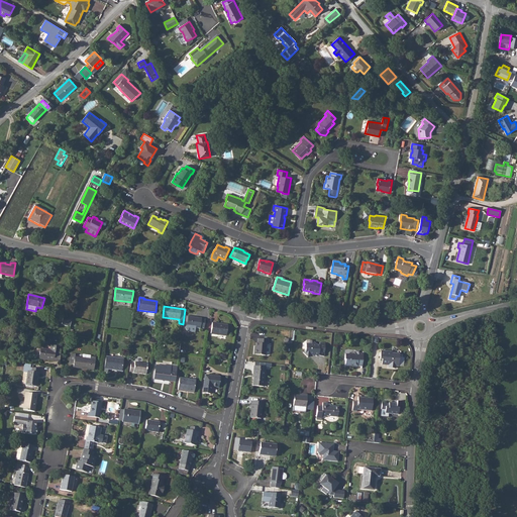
[(201,319),(202,318),(188,316),(186,329),(186,331),(195,332),(196,328),(200,328),(204,328),(205,319),(201,319)]
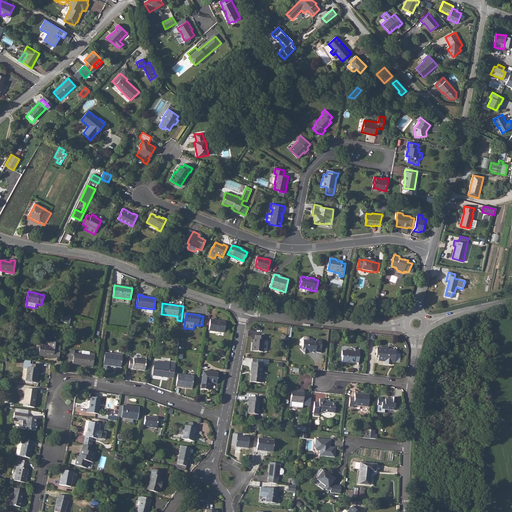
[(69,323),(71,316),(62,314),(61,321),(69,323)]
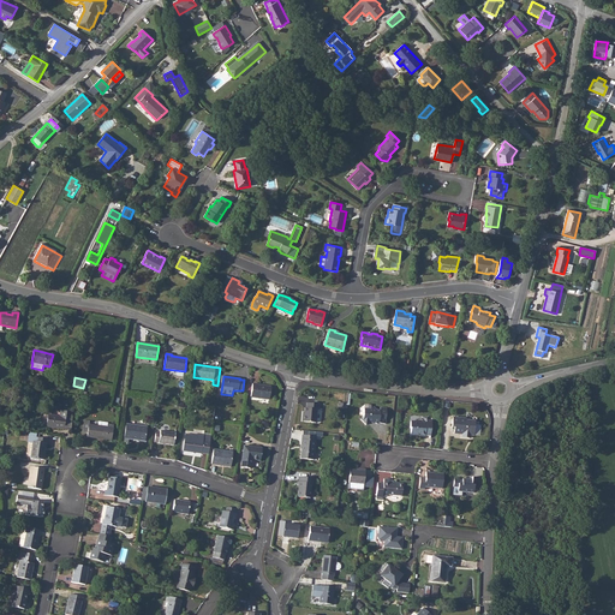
[(257,384),(252,383),(251,396),(269,399),(270,387),(257,386),(257,384)]
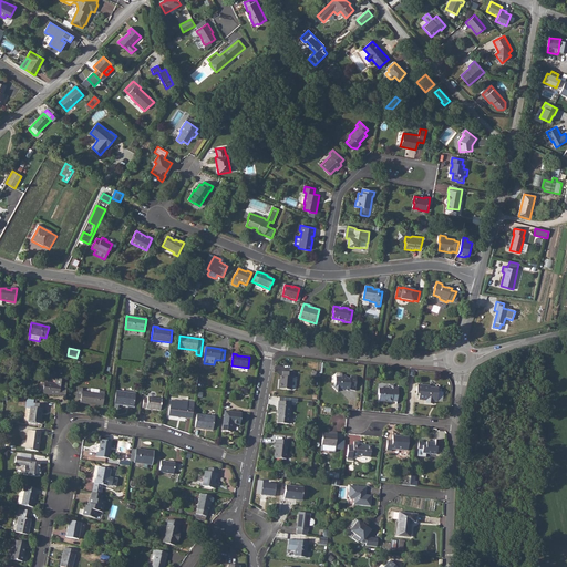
[(294,378),(295,372),(284,371),(282,377),(281,377),(280,380),(280,389),(291,390),(292,378),(294,378)]
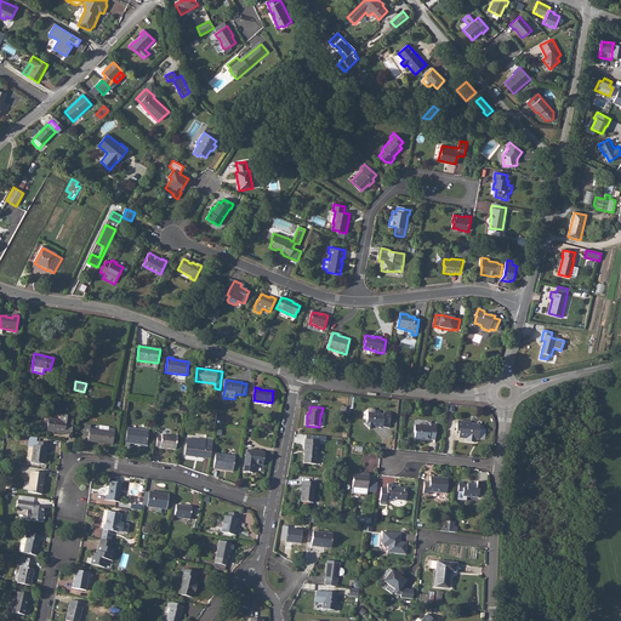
[(389,428),(391,412),(385,411),(383,415),(380,414),(377,411),(374,414),(368,412),(366,421),(364,423),(369,429),(372,427),(376,427),(383,428),(383,427),(389,428)]
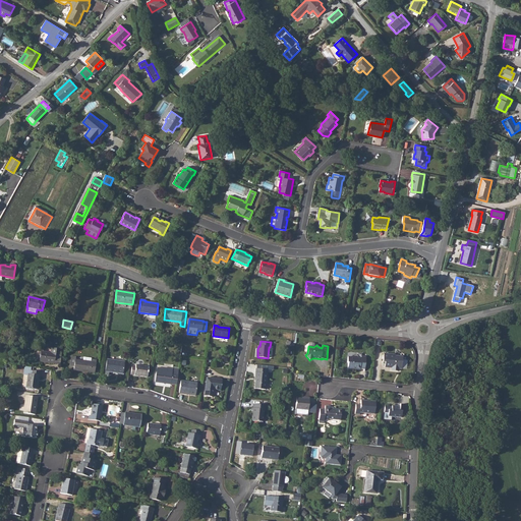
[(41,351),(40,361),(60,364),(62,353),(56,353),(57,348),(51,347),(51,352),(41,351)]
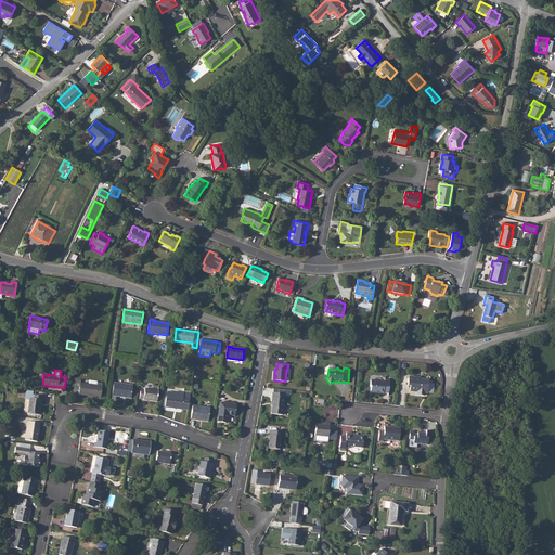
[(421,379),(421,378),(409,376),(408,385),(410,385),(410,391),(417,391),(416,395),(425,395),(425,392),(425,389),(428,390),(428,384),(429,381),(421,379)]
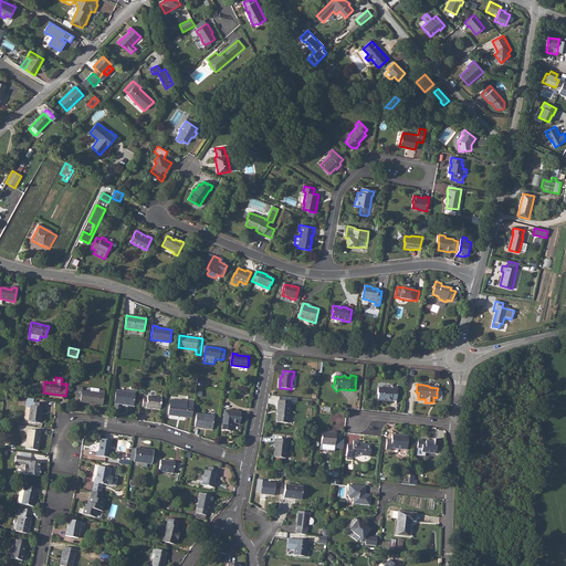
[(82,388),(77,387),(76,398),(81,399),(80,402),(103,406),(104,391),(98,390),(98,389),(91,388),(91,392),(82,391),(82,388)]
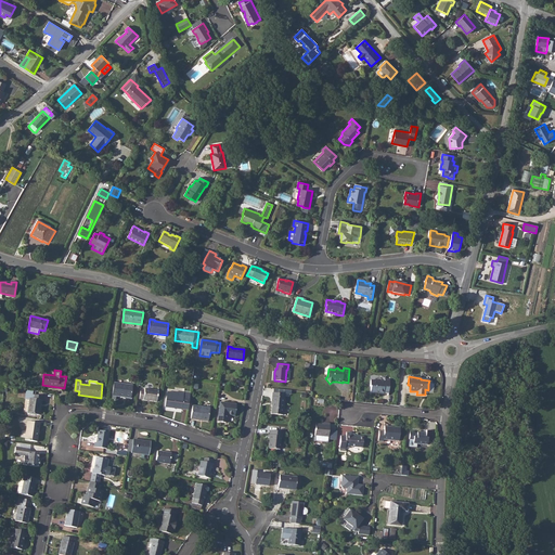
[(388,394),(390,379),(385,379),(385,382),(371,381),(370,386),(371,386),(371,392),(384,394),(384,392),(388,394)]
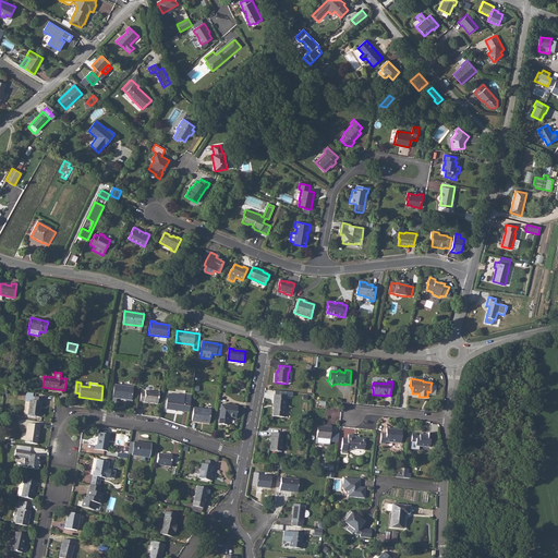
[(132,400),(133,387),(114,385),(112,401),(116,402),(117,398),(132,400)]
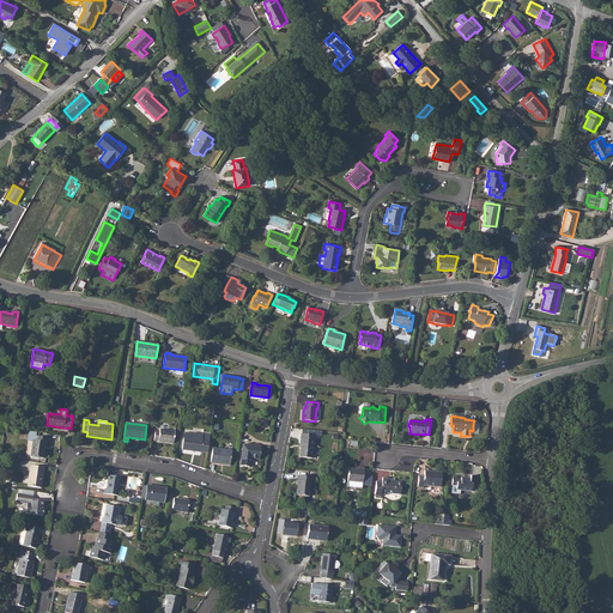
[(478,424),(473,424),(473,431),(469,430),(469,434),(478,435),(479,425),(478,424)]
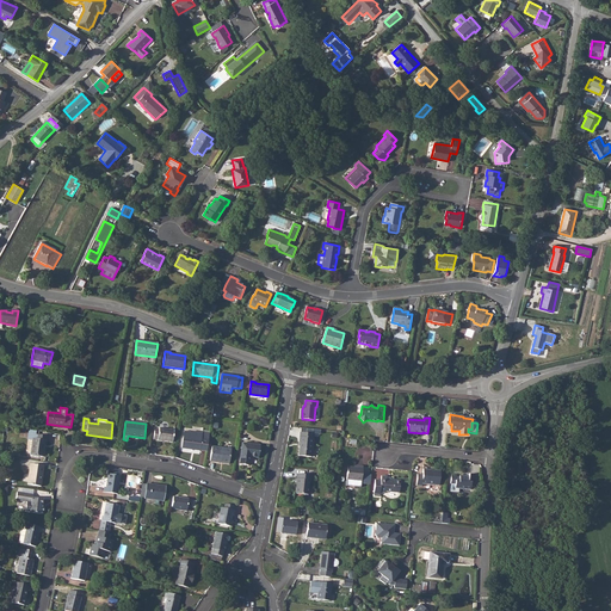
[(173,443),(174,430),(160,427),(159,430),(155,430),(154,439),(158,439),(158,440),(173,443)]
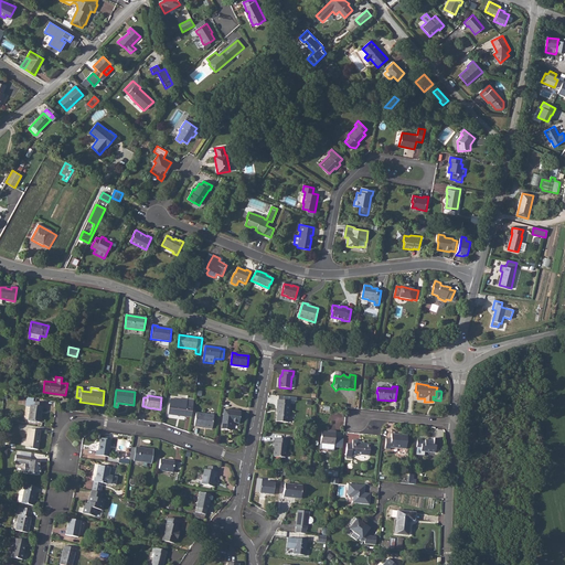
[(185,416),(191,417),(193,401),(178,398),(177,400),(170,398),(168,414),(185,416)]
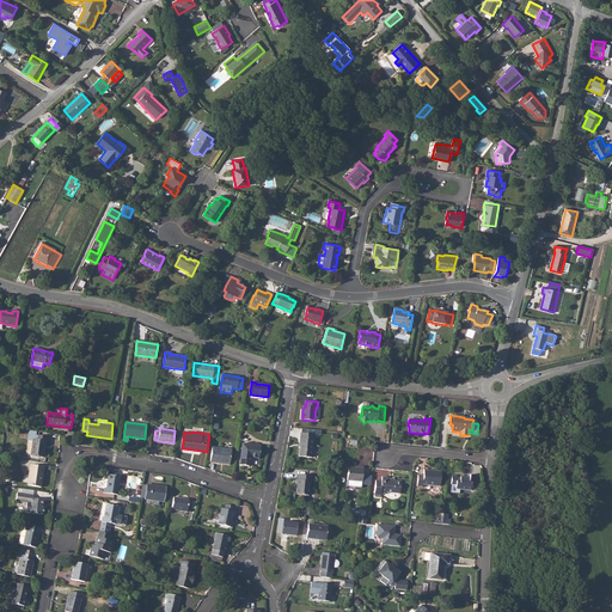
[(312,458),(314,434),(300,433),(300,444),(299,457),(312,458)]
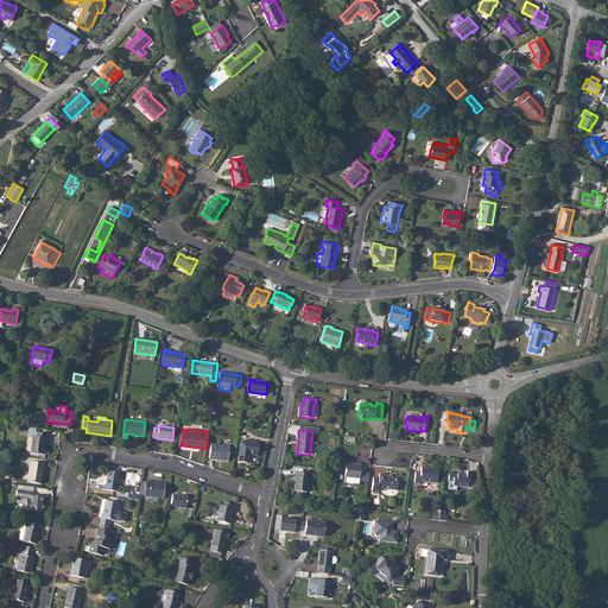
[(46,439),(48,434),(36,432),(35,437),(32,437),(32,438),(30,453),(43,455),(45,438),(46,439)]
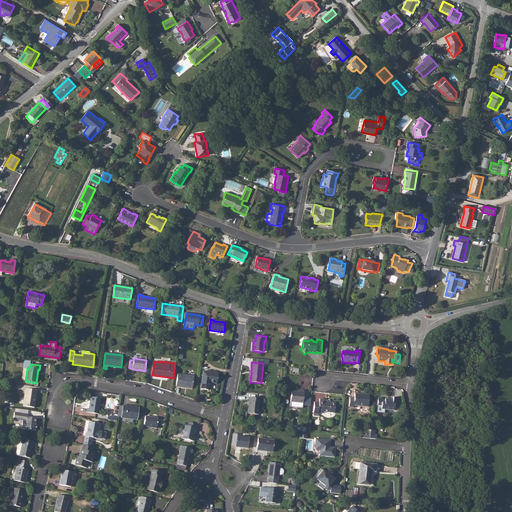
[(217,384),(218,373),(203,371),(201,389),(208,390),(209,383),(217,384)]
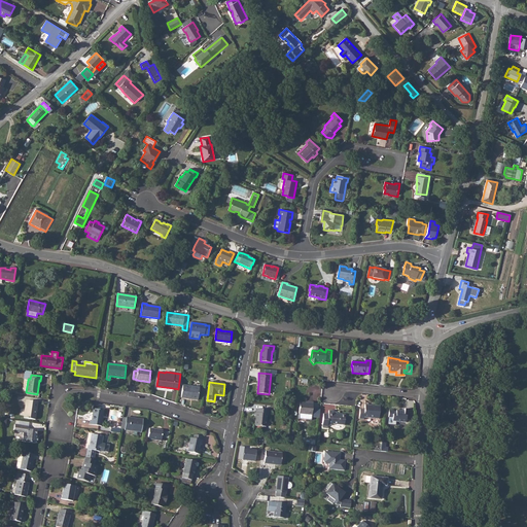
[(198,400),(200,387),(183,385),(181,397),(198,400)]
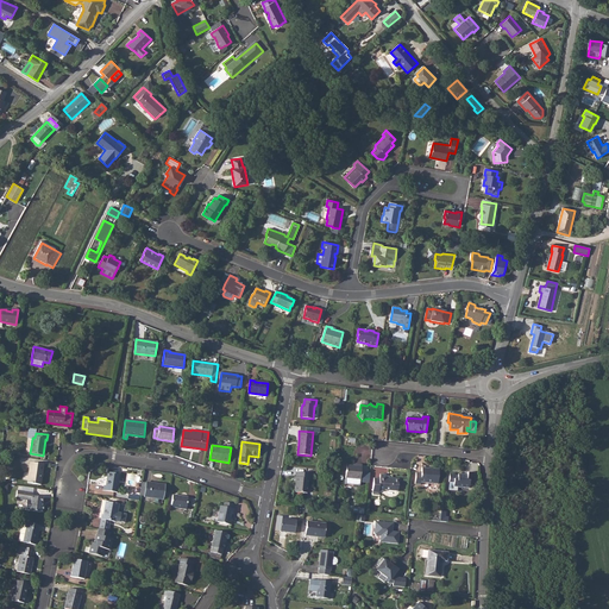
[(41,485),(44,464),(31,463),(27,483),(41,485)]
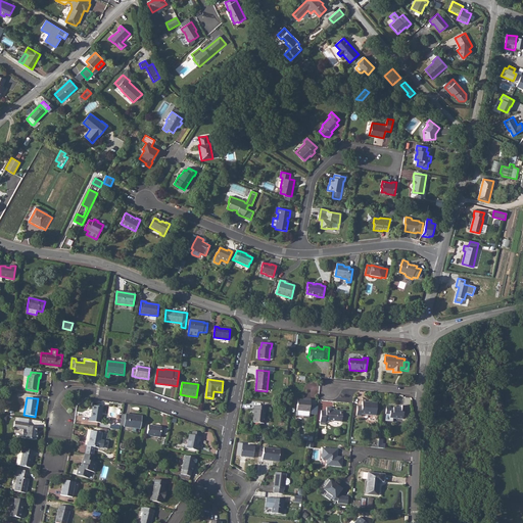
[(311,406),(311,399),(306,398),(306,400),(298,399),(296,411),(310,412),(311,406)]
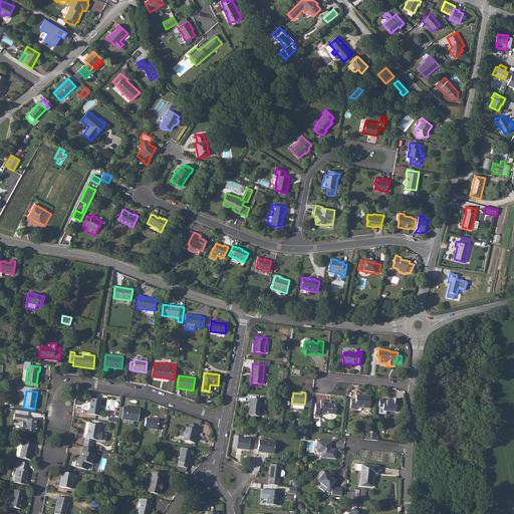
[(369,409),(370,397),(356,395),(355,400),(351,399),(350,409),(355,409),(355,407),(369,409)]
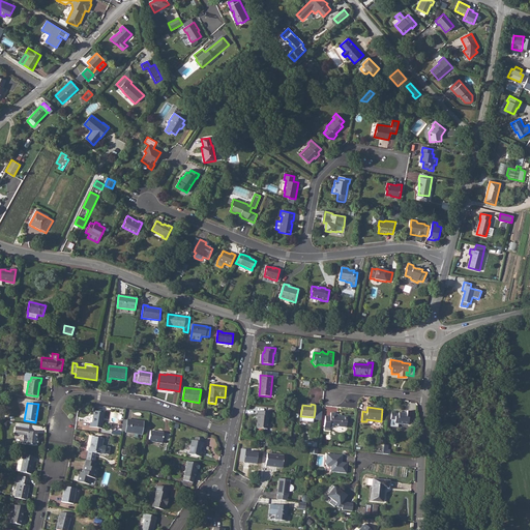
[(101,429),(105,412),(94,411),(92,422),(91,422),(90,427),(101,429)]
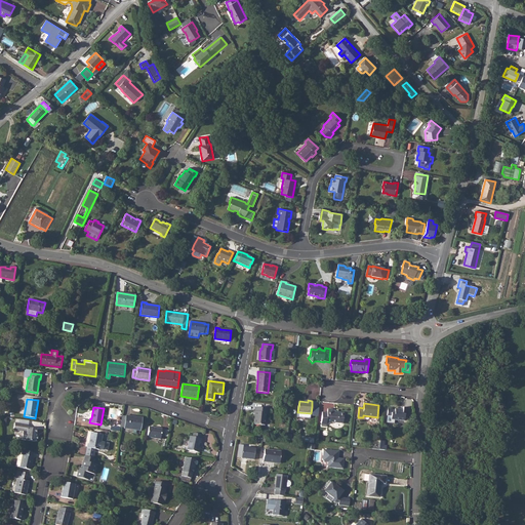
[(268,414),(269,408),(255,407),(254,411),(253,411),(252,415),(255,416),(254,423),(265,425),(266,414),(268,414)]
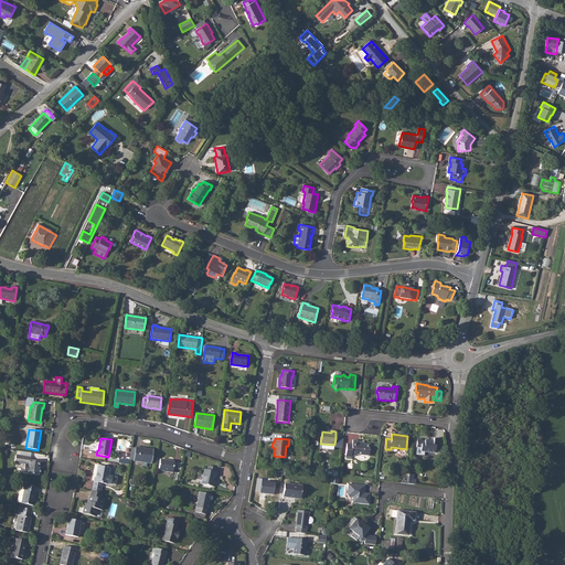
[(343,439),(336,438),(334,445),(334,447),(342,448),(343,439)]
